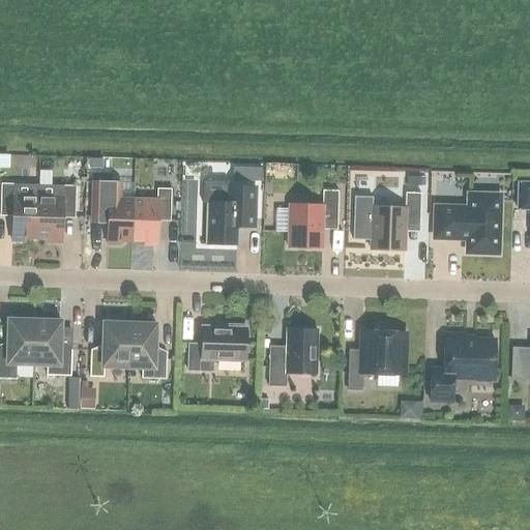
[(88,159),(88,169),(97,169),(98,159),(88,159)]
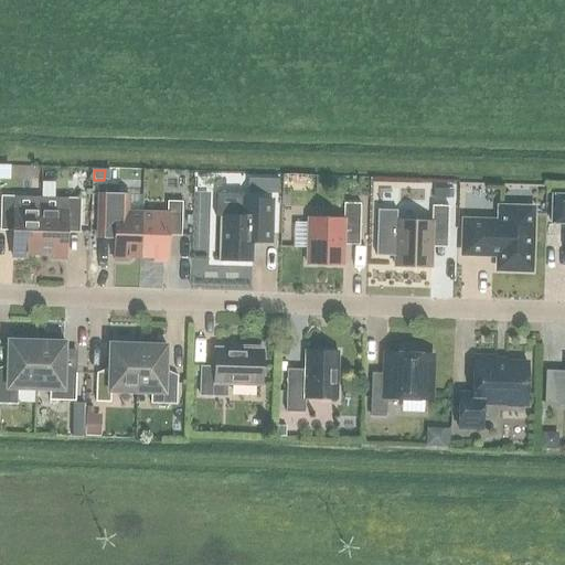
[(279,194),(279,180),(266,180),(266,194),(279,194)]
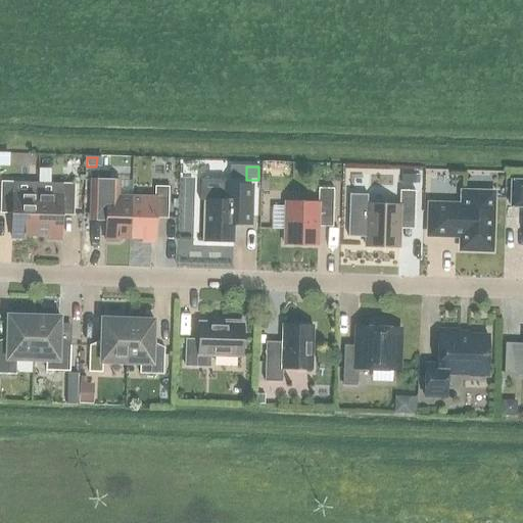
[(403,171),(402,184),(415,184),(416,172),(403,171)]
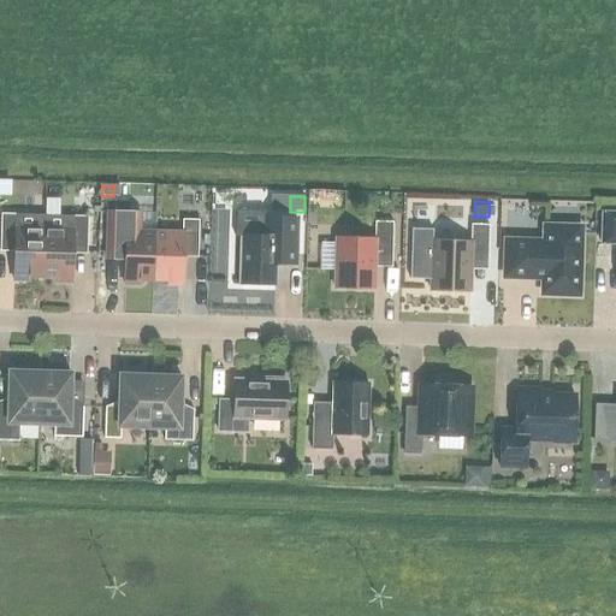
[(237,211),(236,237),(242,237),(240,284),(276,285),(277,254),(296,255),(297,218),(266,217),(266,212),(237,211)]
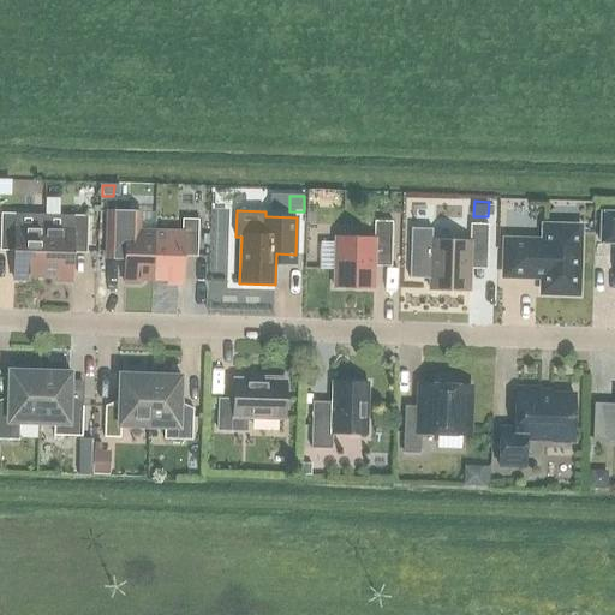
[(153,281),(154,232),(139,231),(139,212),(107,212),(106,254),(125,255),(124,284),(138,284),(139,280),(153,281)]
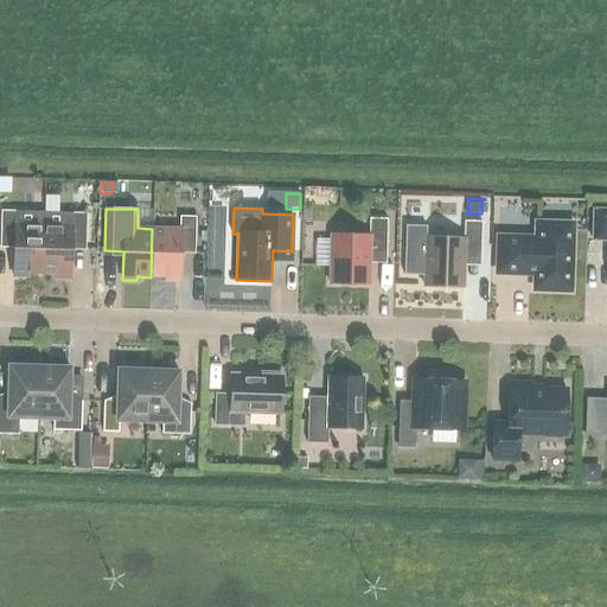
[(606,209),(593,209),(592,243),(606,243),(606,209)]
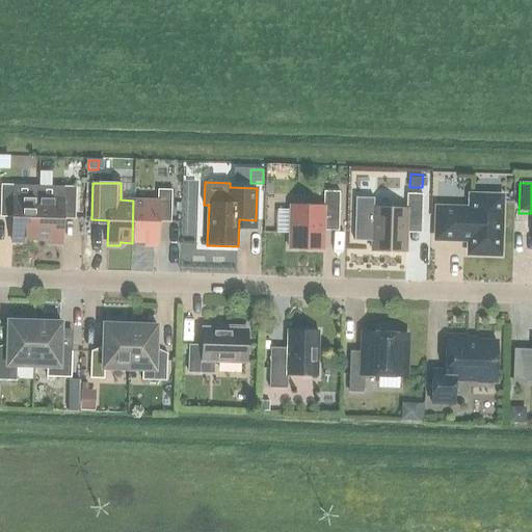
[(36,239),(38,197),(25,196),(25,185),(1,185),(0,207),(0,216),(12,217),(11,242),(24,242),(25,239),(36,239)]
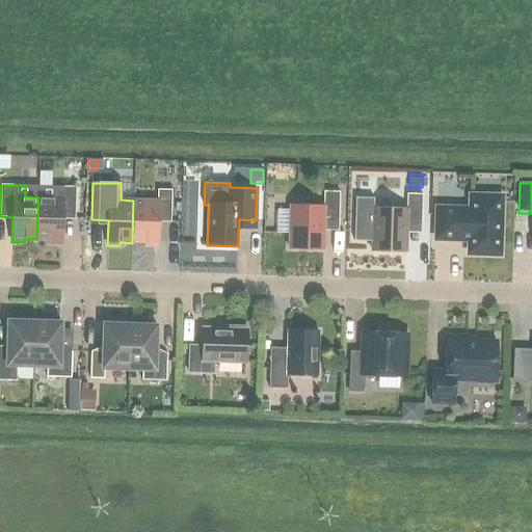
[(38,197),(36,239),(48,240),(48,243),(61,243),(62,218),(75,218),(76,187),(52,186),(51,197),(38,197)]
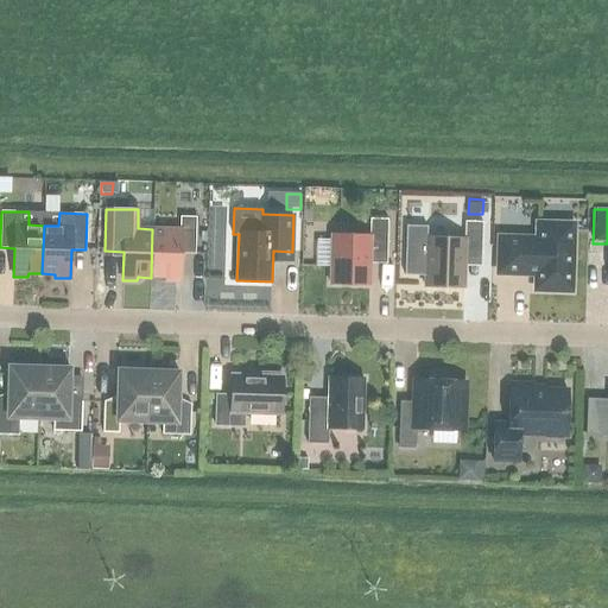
[(152,229),(151,278),(165,278),(165,282),(179,282),(181,253),(195,254),(196,217),(181,216),(179,229),(152,229)]
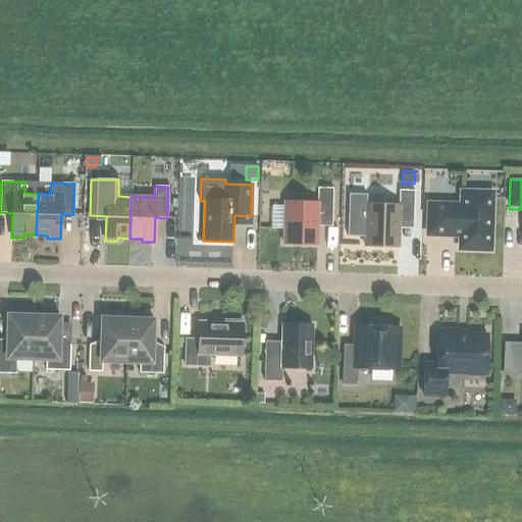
[(284,202),(283,244),(317,245),(318,216),(332,217),(333,189),(318,188),(317,203),(284,202)]
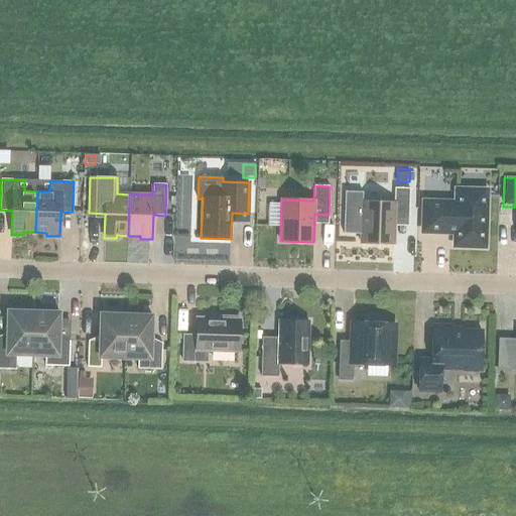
[(344,191),(343,232),(361,233),(360,243),(394,245),(395,217),(409,217),(410,188),(395,188),(394,203),(369,203),(369,192),(344,191)]
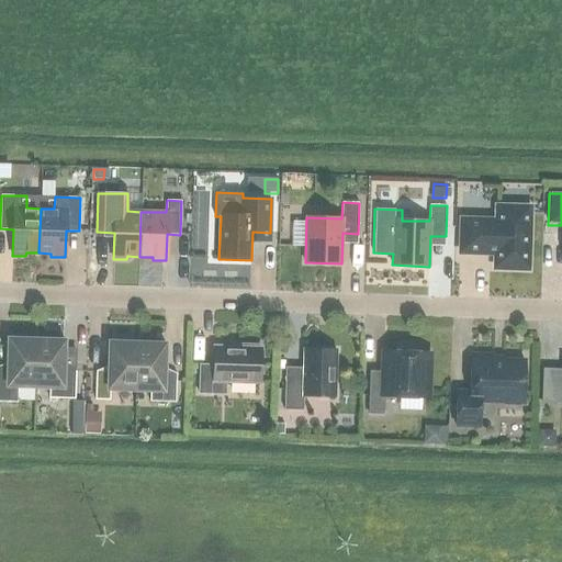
[(461,220),(460,253),(495,254),(495,268),(528,270),(530,208),(495,206),(494,221),(461,220)]
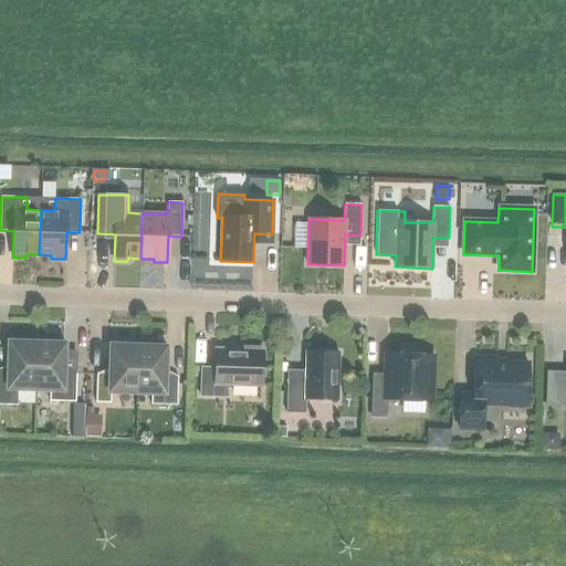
[(35,388),(38,344),(9,343),(8,371),(0,370),(0,405),(18,406),(18,388),(35,388)]
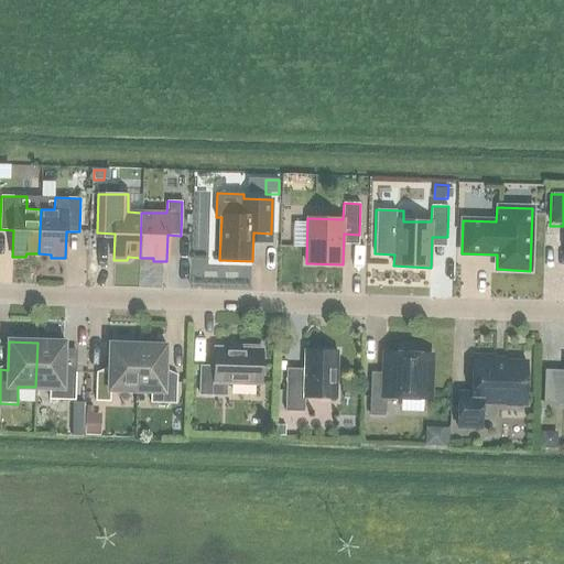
[(38,343),(35,387),(50,388),(50,400),(75,401),(76,371),(64,371),(65,343),(38,343)]
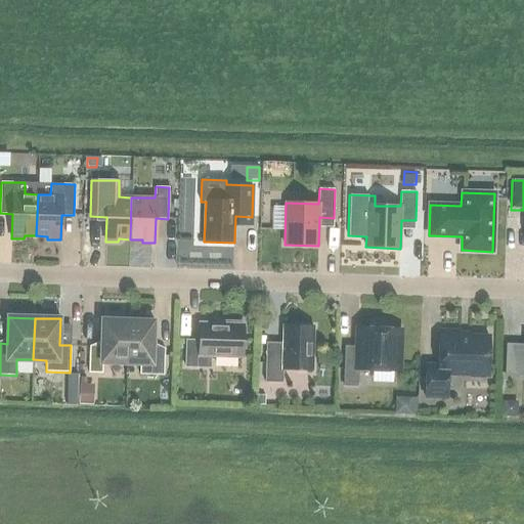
[(126,362),(128,321),(102,320),(101,346),(89,346),(88,373),(101,374),(102,362),(126,362)]
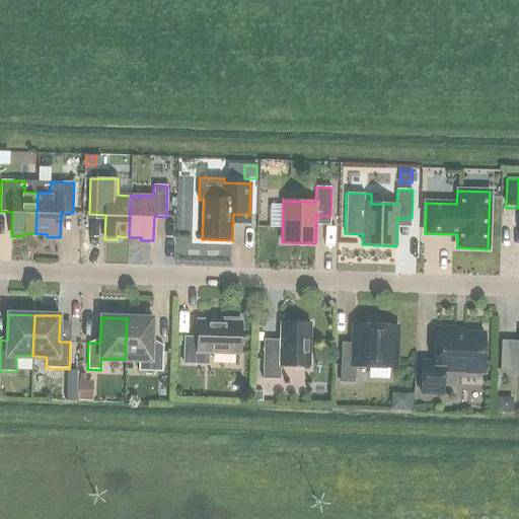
[(127,318),(125,359),(138,360),(138,371),(161,372),(162,346),(150,345),(151,318),(127,318)]
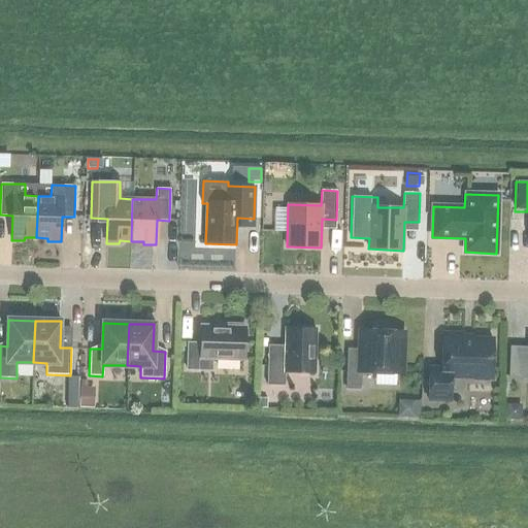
[(244,360),(245,327),(242,327),(242,324),(229,324),(229,327),(201,326),(200,343),(188,343),(187,369),(211,370),(211,359),(244,360)]
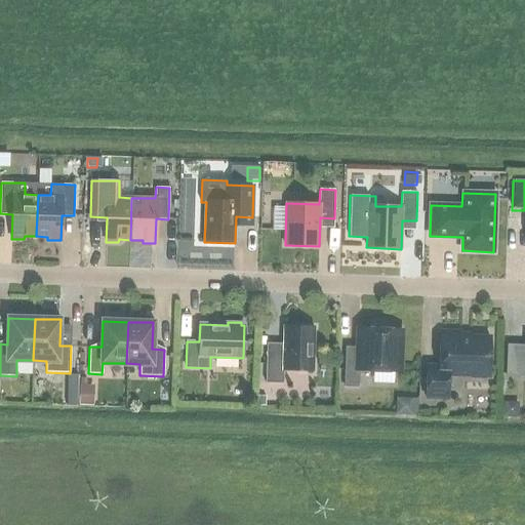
[(398,372),(399,331),(391,330),(388,326),(385,325),(376,324),(372,326),(369,330),(361,329),(359,362),(345,361),(344,387),(359,388),(359,370),(398,372)]
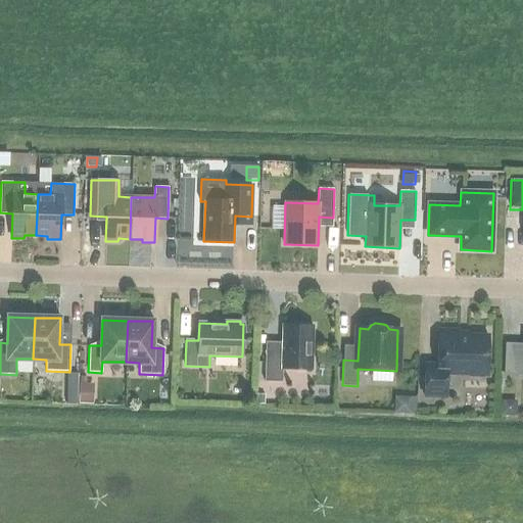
[(312,370),(313,327),(282,326),(282,343),(281,355),(265,354),(265,382),(282,382),(282,369),(312,370)]
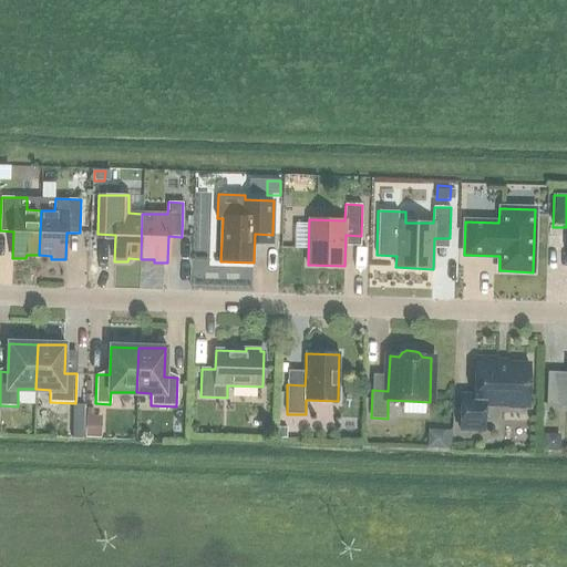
[(528,405),(529,366),(497,364),(497,360),(476,359),(474,395),(461,395),(460,431),(483,431),(484,404),(528,405)]
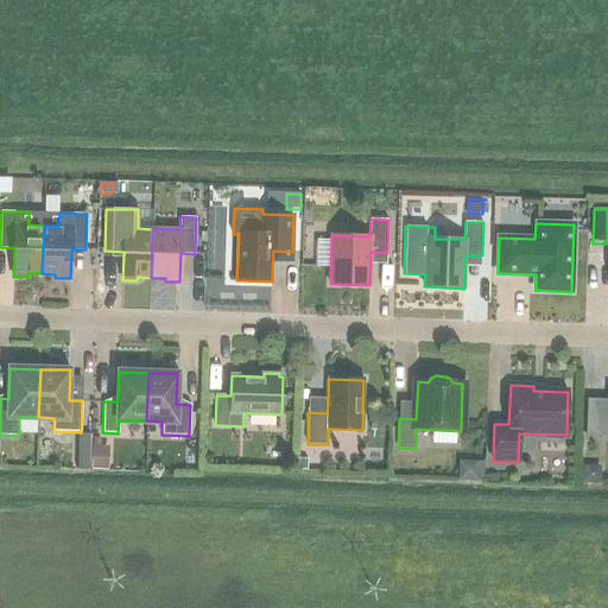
[(607,400),(588,400),(587,436),(607,436),(607,400)]
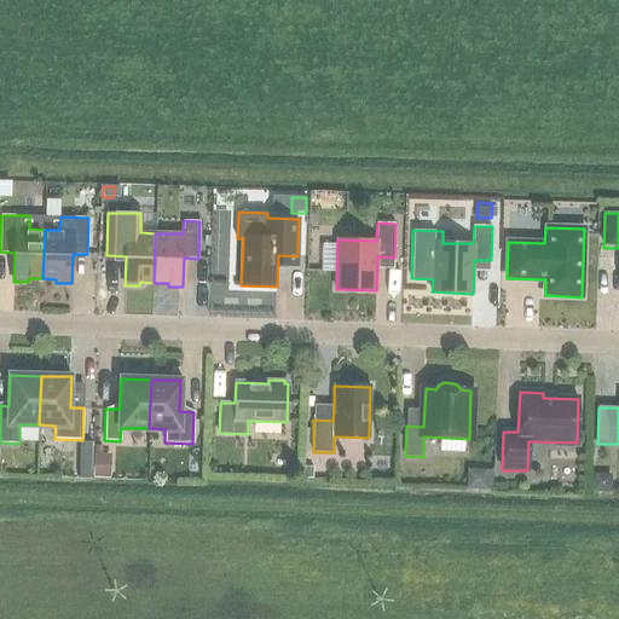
[(79,444),(77,479),(91,480),(92,444),(79,444)]
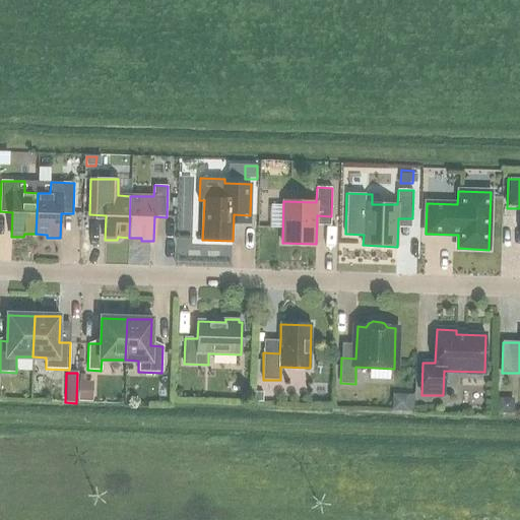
[(78,383),(78,403),(91,403),(92,383),(78,383)]
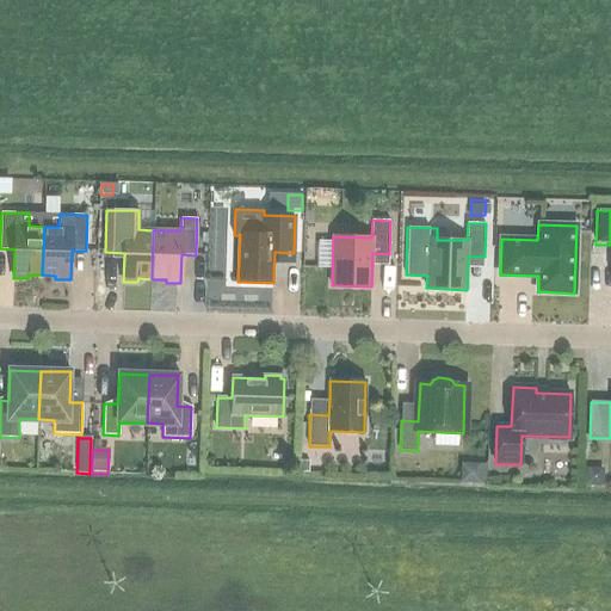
[(462,463),(462,483),(486,483),(487,463),(462,463)]
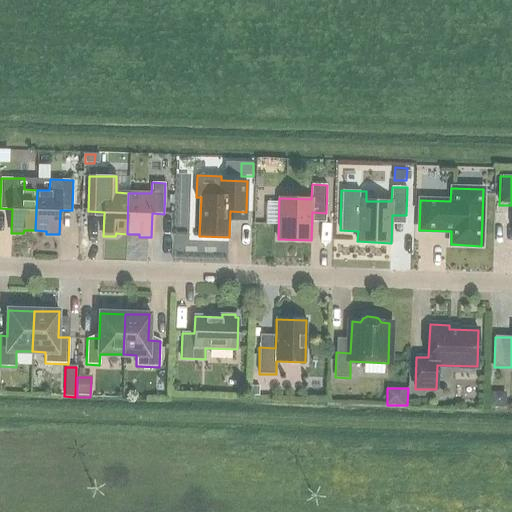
[(493,392),(493,407),(509,407),(509,392),(493,392)]
